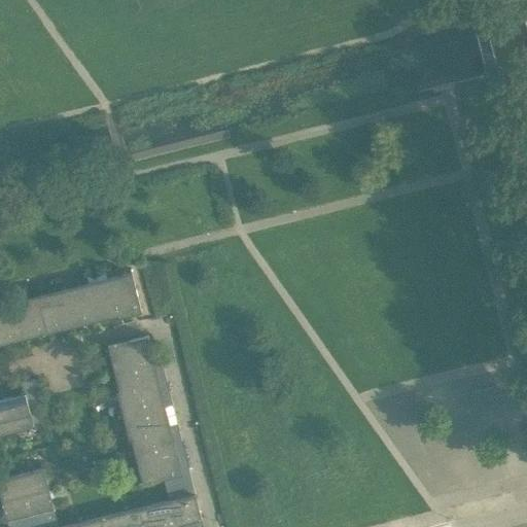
[(106,278),(107,282),(108,281),(117,315),(116,315),(116,318),(141,312),(131,272),(106,278)]
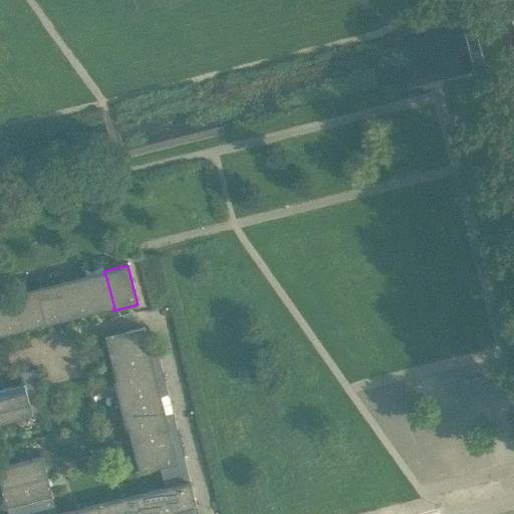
[(114,307),(105,274),(104,275),(103,271),(82,276),(83,280),(92,313),(113,307),(114,307)]
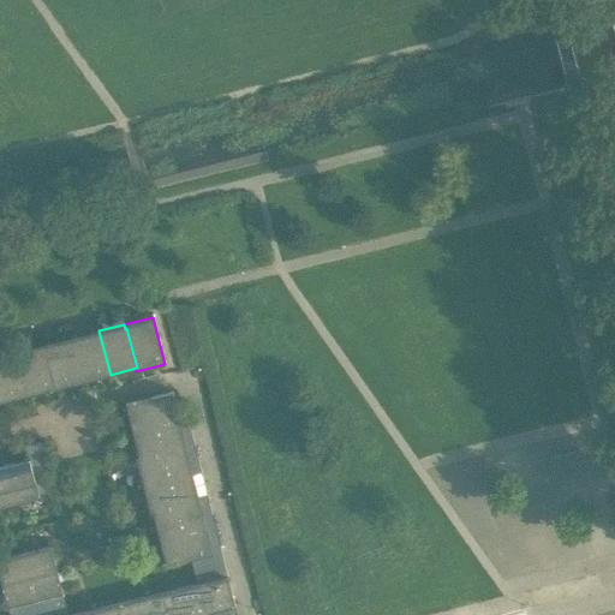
[(111,375),(100,335),(99,330),(72,338),(73,341),(83,381),(111,375)]
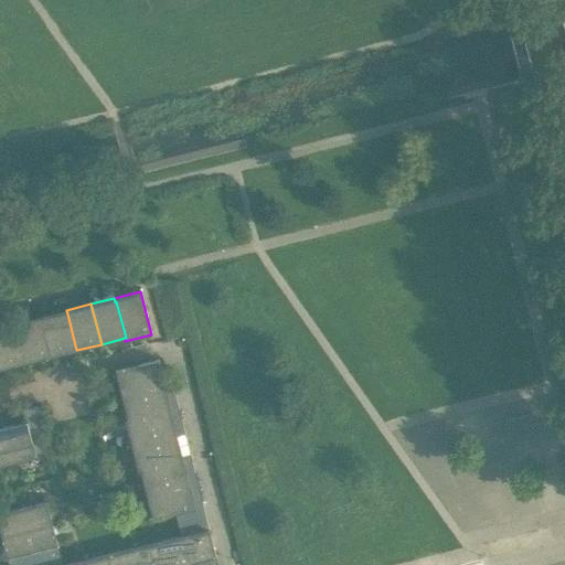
[(76,350),(67,313),(66,310),(42,316),(43,320),(52,356),(76,350)]
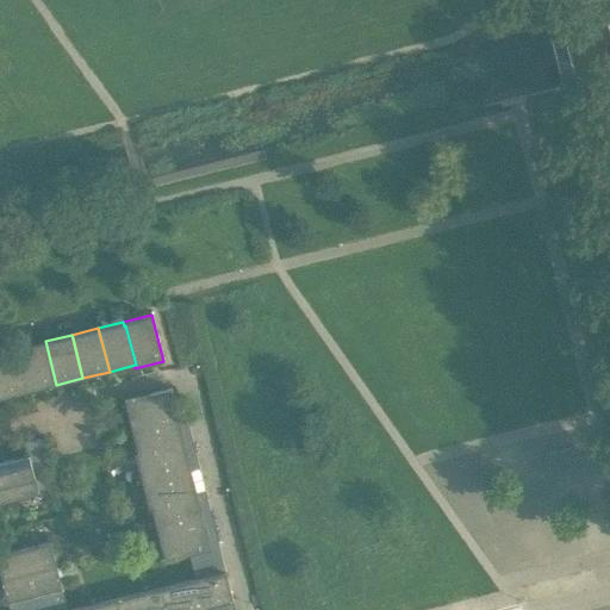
[(56,385),(47,346),(45,341),(19,348),(20,352),(30,391),(56,385)]
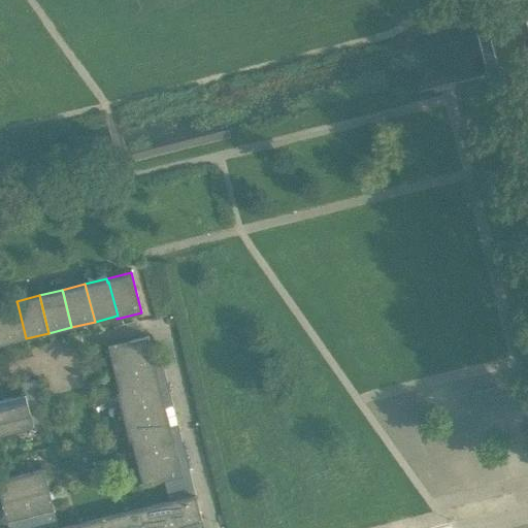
[(26,338),(18,304),(17,301),(0,304),(0,334),(2,344),(26,338)]
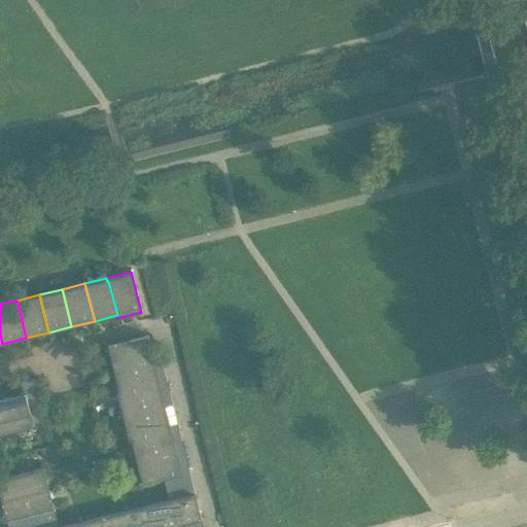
[(59,526),(58,526),(55,511),(43,467),(0,478),(0,495),(7,526),(203,526),(161,356),(152,358),(147,335),(107,345),(118,390),(116,391),(128,438),(131,437),(142,483),(164,478),(169,499),(59,526)]
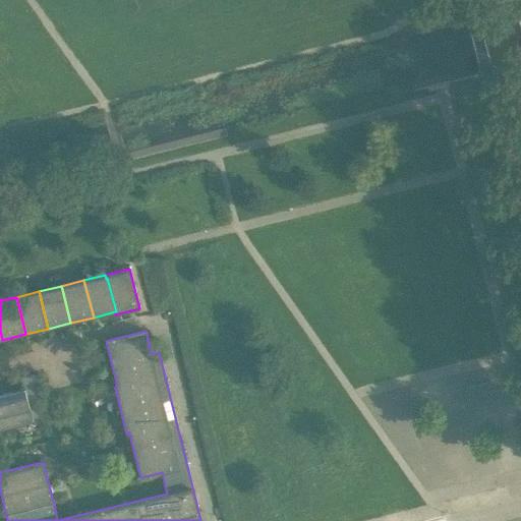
[(24,389),(1,394),(9,427),(33,421),(30,408),(41,405),(34,374),(21,378),(24,389)]
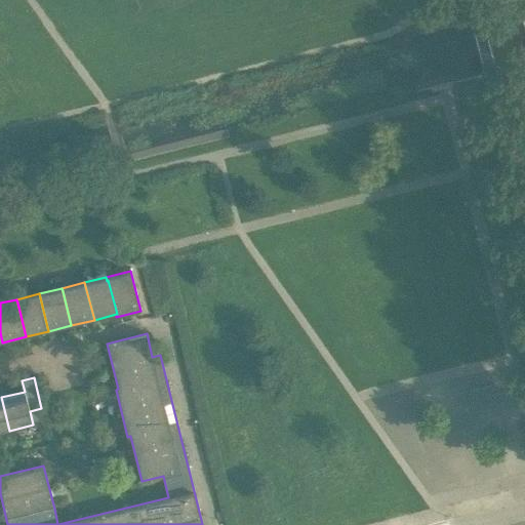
[(1,397),(0,397),(0,433),(9,431),(1,397)]
